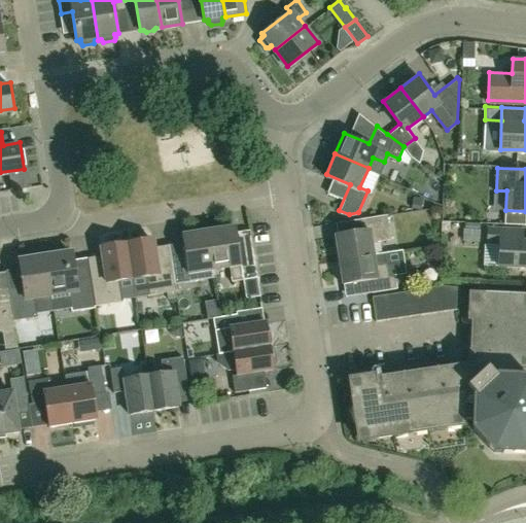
[(505,210),(505,221),(525,222),(525,211),(505,210)]
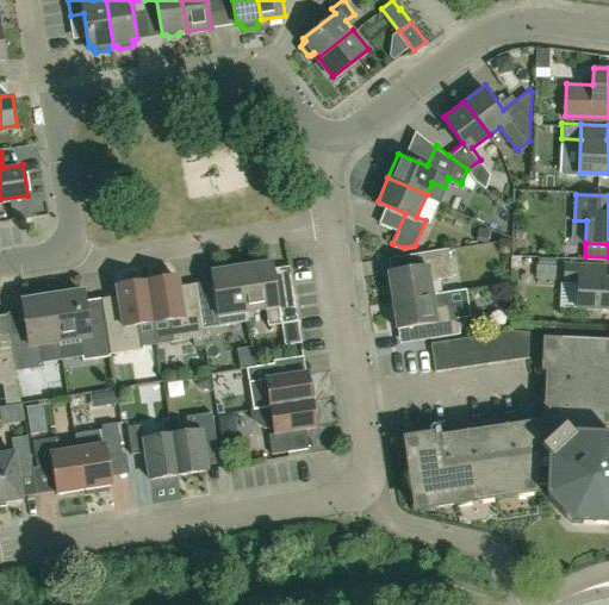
[(392,298),(433,292),(430,278),(453,275),(448,247),(417,251),(420,266),(389,270),(392,298)]
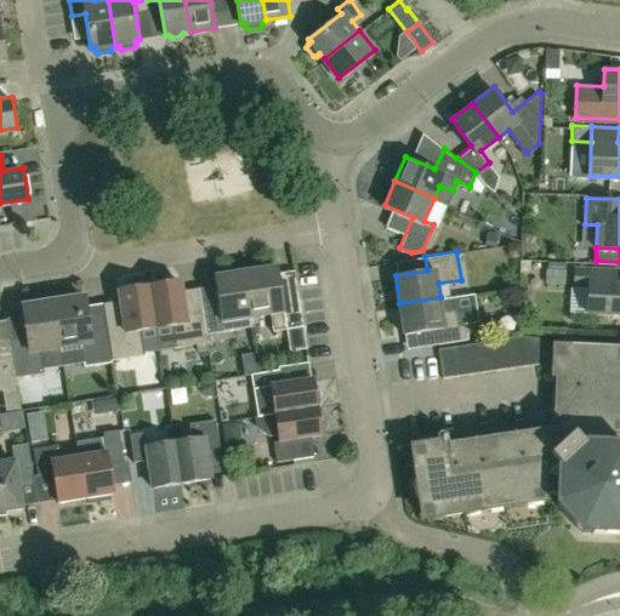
[(273,329),(303,324),(299,290),(282,292),(278,264),(246,269),(252,314),(271,312),(273,329)]
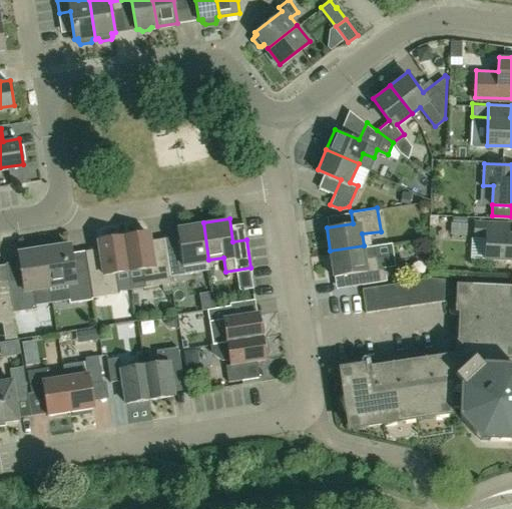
[(511,232),(510,233),(510,220),(475,219),(474,235),(472,235),(471,257),(511,258),(511,232)]
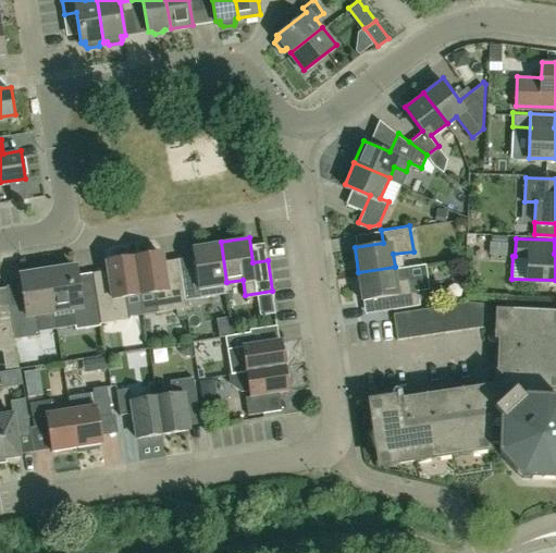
[(226,282),(221,242),(193,246),(197,272),(182,274),(185,298),(229,291),(226,282)]
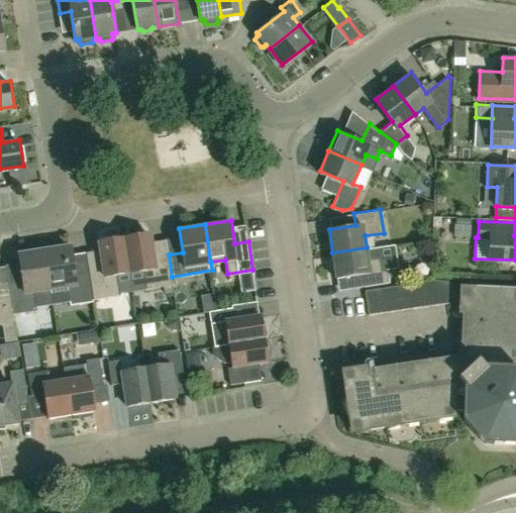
[(150,233),(124,237),(130,272),(142,270),(145,288),(173,283),(172,277),(169,258),(155,260),(150,233)]
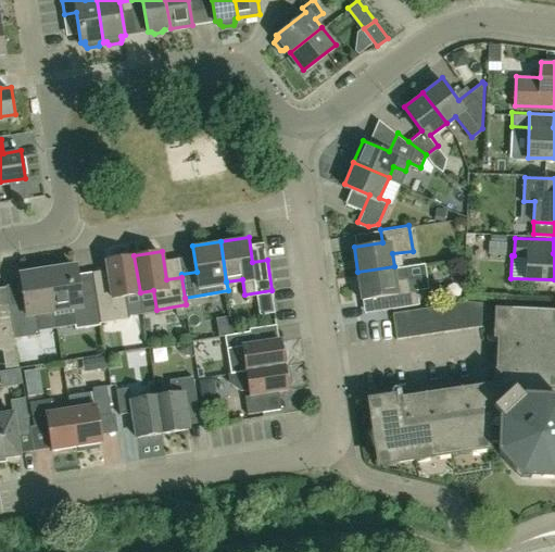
[(96,291),(100,321),(129,315),(126,295),(140,292),(134,255),(106,260),(111,288),(96,291)]
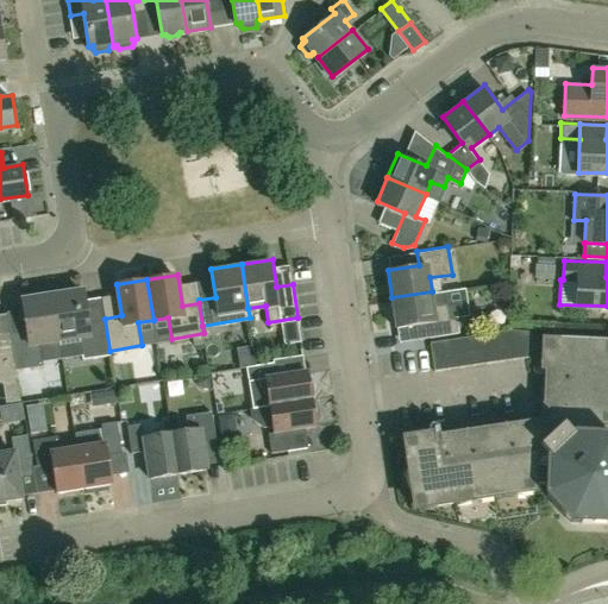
[(110,351),(105,319),(105,318),(88,321),(83,289),(52,294),(60,338),(80,335),(83,357),(111,353),(110,351)]
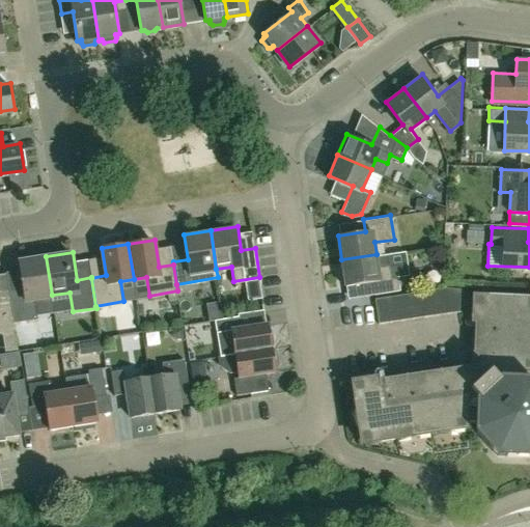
[(388,253),(377,254),(341,259),(345,284),(373,280),(374,293),(400,288),(396,265),(390,266),(388,253)]
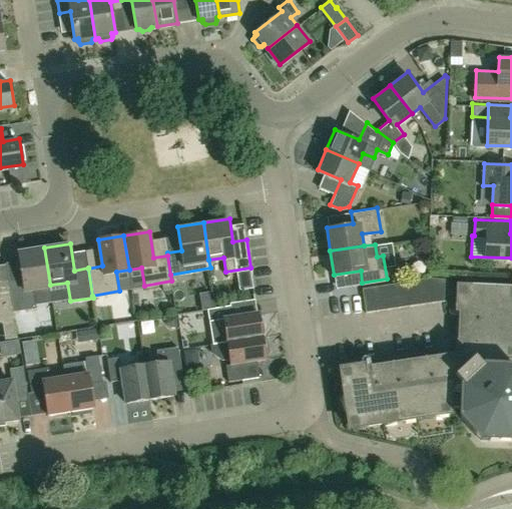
[(50,285),(44,247),(19,251),(23,279),(9,281),(14,310),(36,307),(33,288),(50,285)]
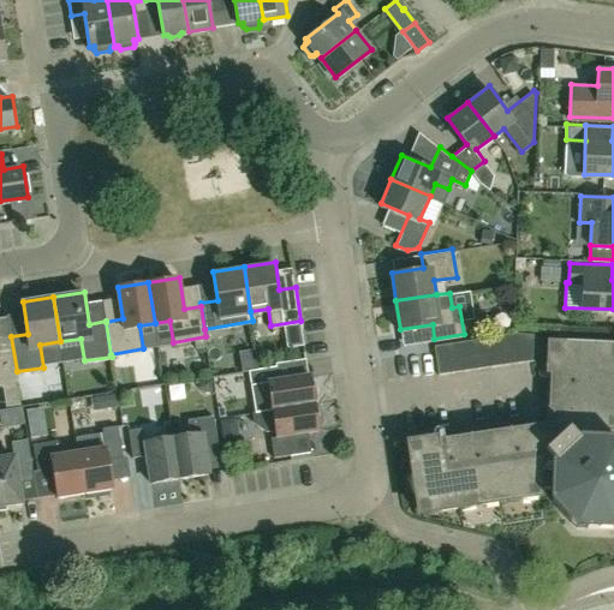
[(439,372),(532,358),(534,332),(517,330),(435,344),(439,372)]
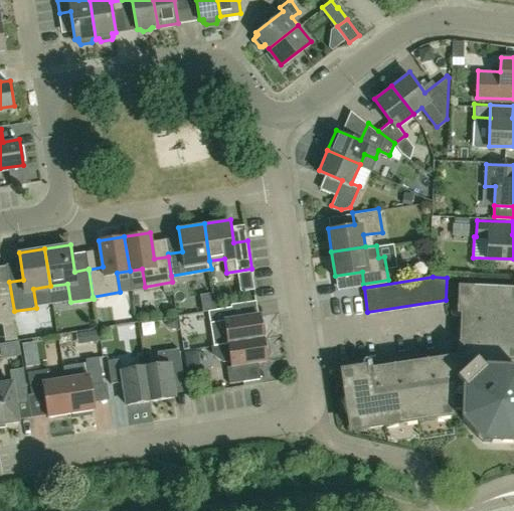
[(0,320),(6,323),(15,322),(14,311),(9,282),(9,280),(0,281),(0,320)]
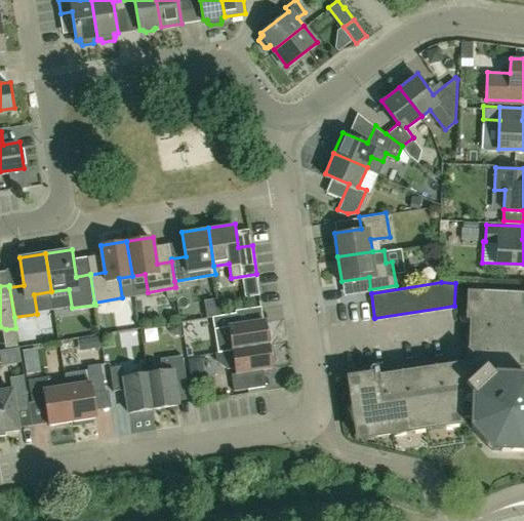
[(501,447),(501,449),(523,449),(523,375),(520,375),(520,364),(523,363),(523,345),(521,342),(521,329),(523,329),(523,314),(522,314),(523,293),(470,291),(469,315),(475,315),(473,361),(485,362),(485,366),(466,385),(455,384),(453,368),(373,379),(372,373),(349,377),(353,403),(348,405),(354,422),(356,422),(357,430),(377,427),(377,434),(394,432),(393,425),(404,423),(412,429),(427,427),(427,419),(438,417),(446,424),(460,422),(460,415),(472,415),(472,426),(486,442),(487,441),(492,447),(501,447)]
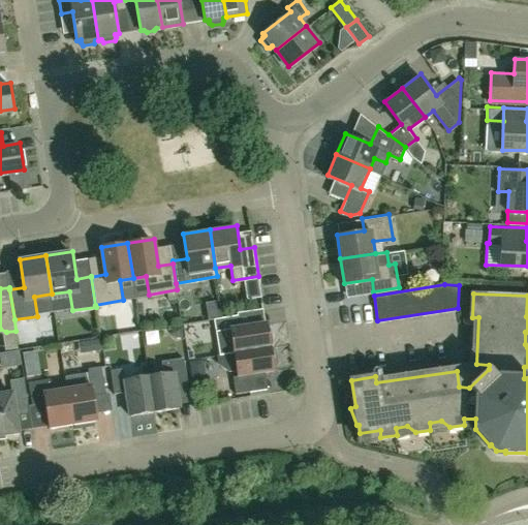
[(239,313),(222,315),(214,317),(220,352),(271,345),(267,321),(240,326),(239,313)]
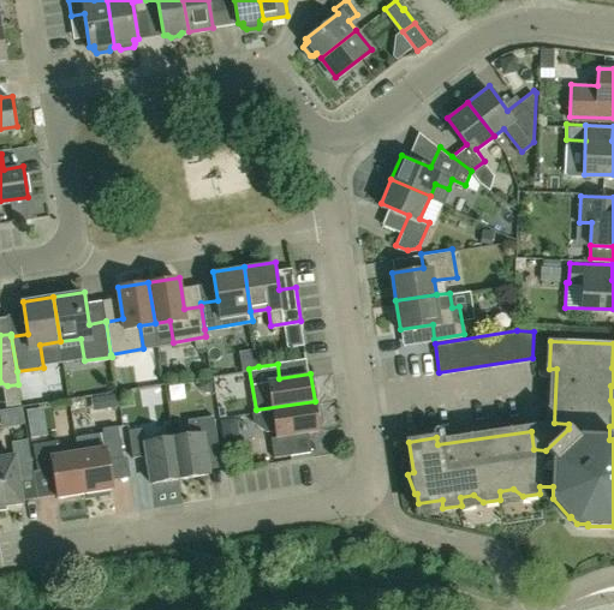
[(267,429),(275,428),(276,435),(272,436),(274,455),(291,453),(287,434),(319,429),(315,401),(256,410),(254,411),(255,419),(267,429)]
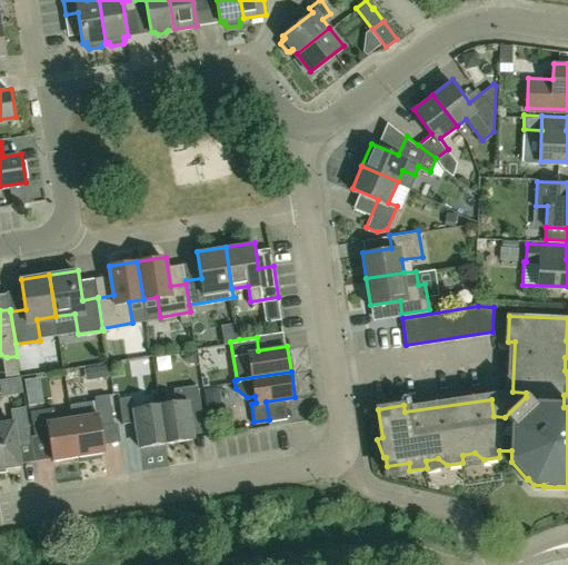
[(161,404),(167,440),(193,437),(189,413),(202,410),(198,383),(173,386),(176,402),(161,404)]
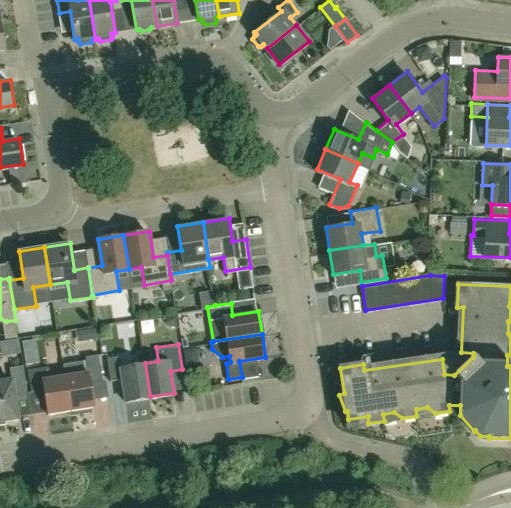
[(63,362),(71,409),(94,405),(90,381),(102,379),(98,353),(85,355),(86,358),(63,362)]
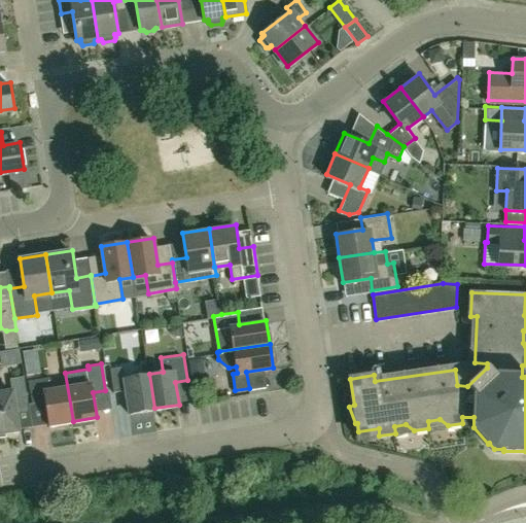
[(154,408),(149,374),(125,378),(123,364),(110,367),(114,390),(127,388),(130,412),(154,408)]
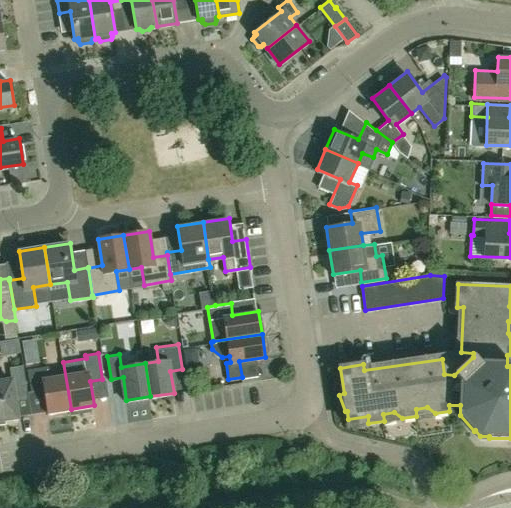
[(71,409),(63,362),(65,374),(54,376),(50,374),(49,365),(28,368),(31,390),(44,388),(48,413),(71,409)]
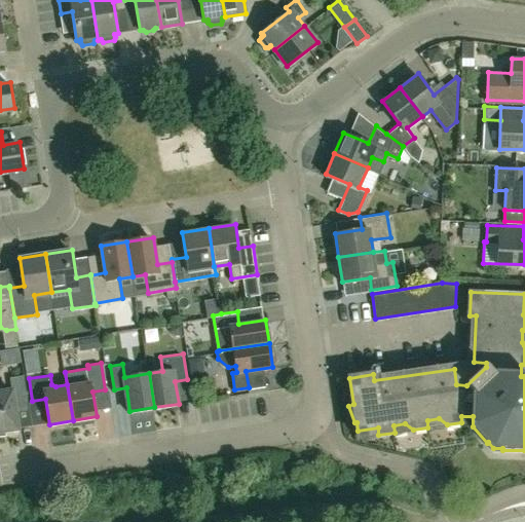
[(29,405),(24,374),(10,376),(12,388),(0,389),(0,432),(19,429),(15,407),(29,405)]
